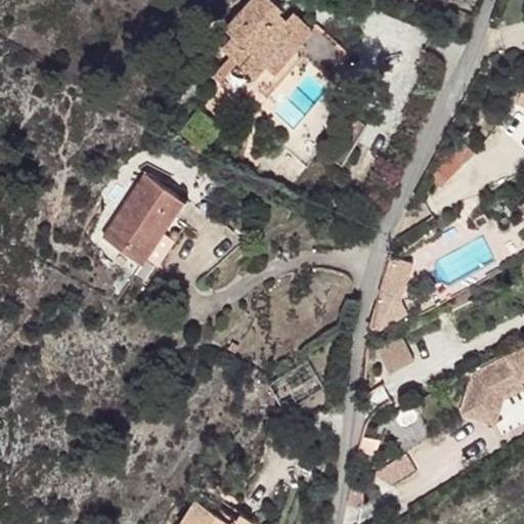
[(238,62),(256,80),(267,67),(300,31),(289,20),(278,11),(281,7),(273,0),(252,0),(226,30),(232,36),(221,48),(230,56),(238,62)]
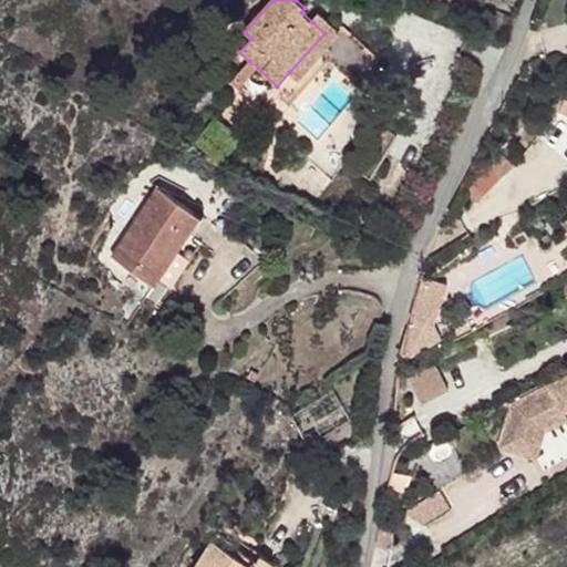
[(325,33),(289,72),(297,79),(320,52),(339,32),(319,14),(312,22),(325,33)]
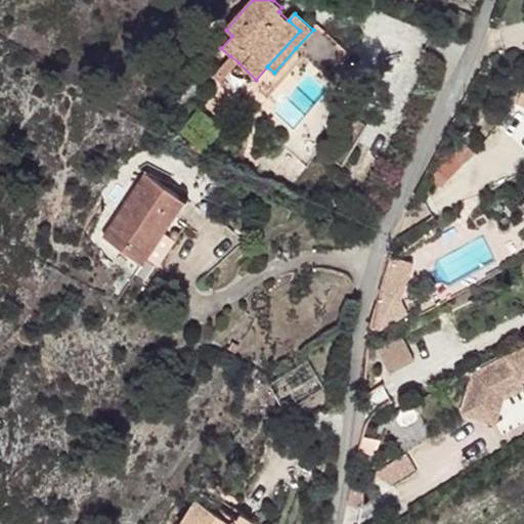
[(318,24),(313,30),(296,48),(325,75),(347,50),(318,24)]
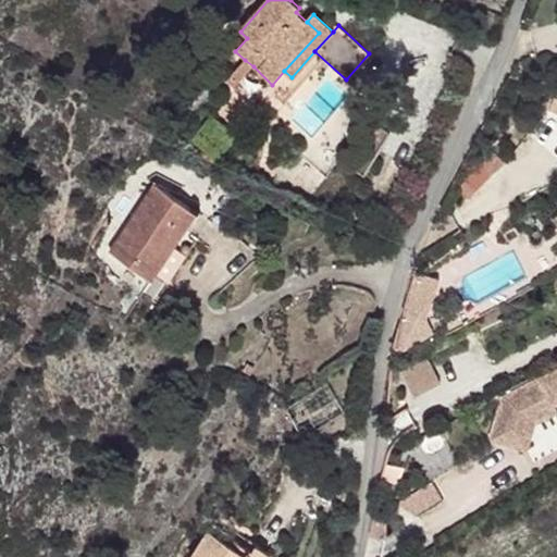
[(234,88),(254,66),(245,60),(226,81),(234,88)]
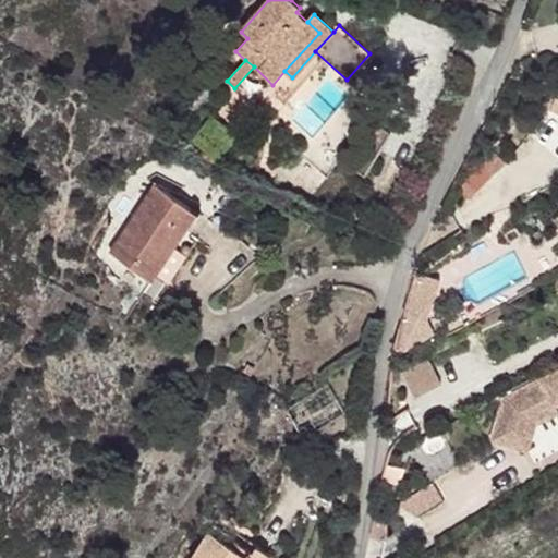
[(367,106),(355,96),(351,100),(361,113),(367,106)]
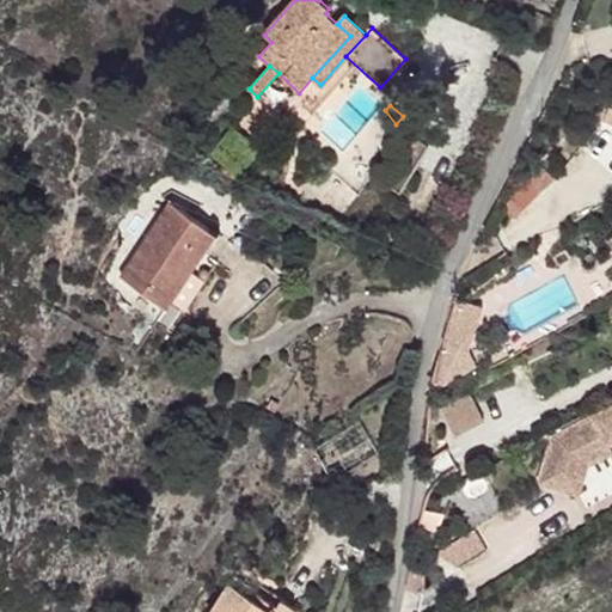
[(424,145),(393,127),(396,124),(385,110),(342,160),(335,154),(325,165),(334,172),(357,194),(369,175),(398,191),(424,145)]
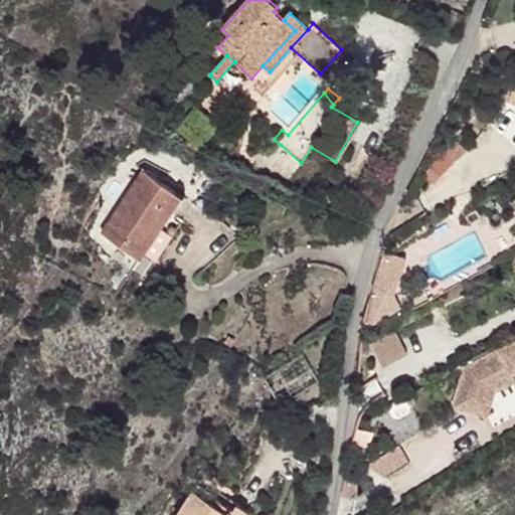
[(276,151),(281,145),(274,139),(269,145),(276,151)]
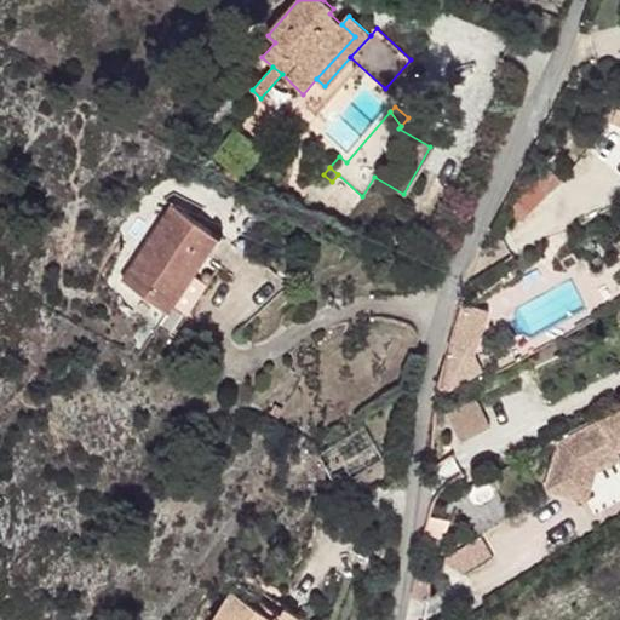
[(122,281),(168,311),(173,304),(188,314),(218,265),(205,257),(218,236),(172,206),(122,281)]
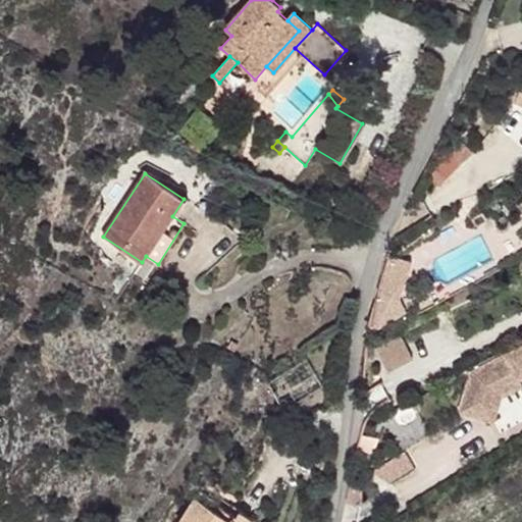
[(388,257),(378,291),(379,292),(373,310),(369,323),(373,328),(405,310),(399,297),(409,263),(388,257)]
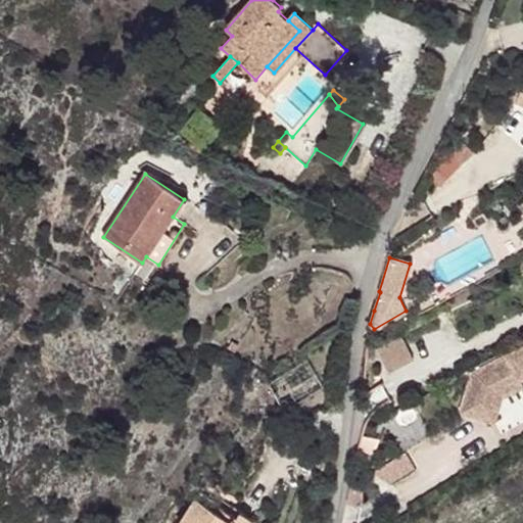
[(377,348),(388,372),(414,359),(401,336),(377,348)]
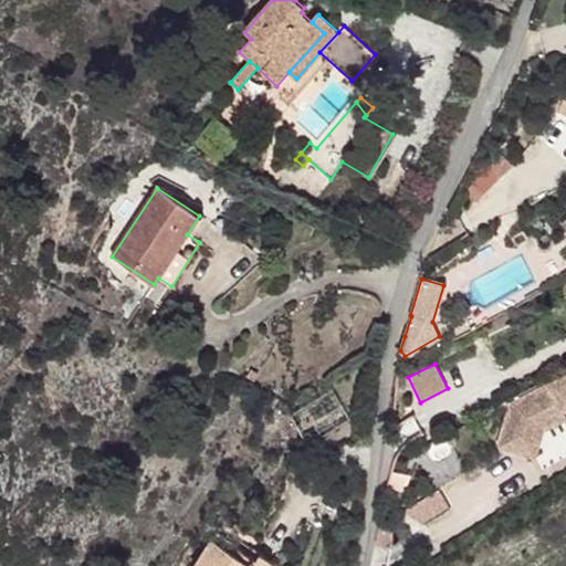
[(565,375),(512,404),(509,415),(515,416),(506,447),(535,456),(543,429),(565,418),(565,411),(565,375)]
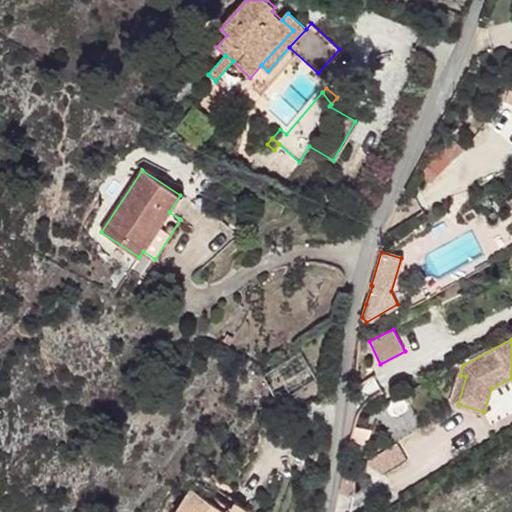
[(452,403),(458,404),(466,376),(460,375),(452,403)]
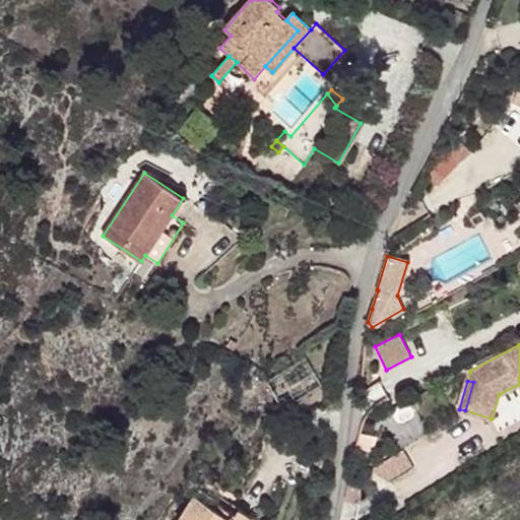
[(348,477),(344,500),(356,502),(360,482),(358,478),(348,477)]
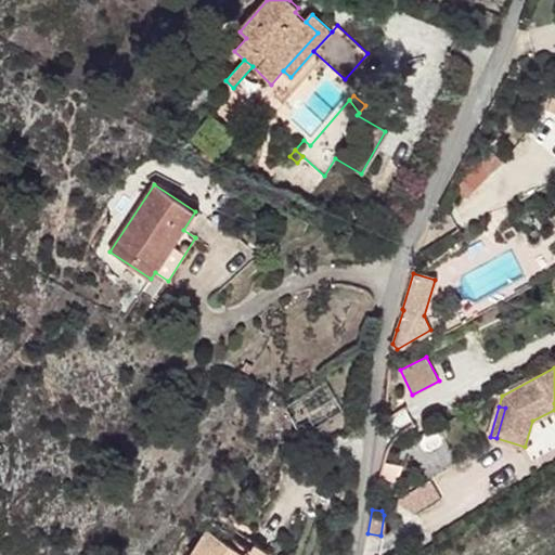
[(209,521),(207,526),(223,537),(227,532),(209,521)]
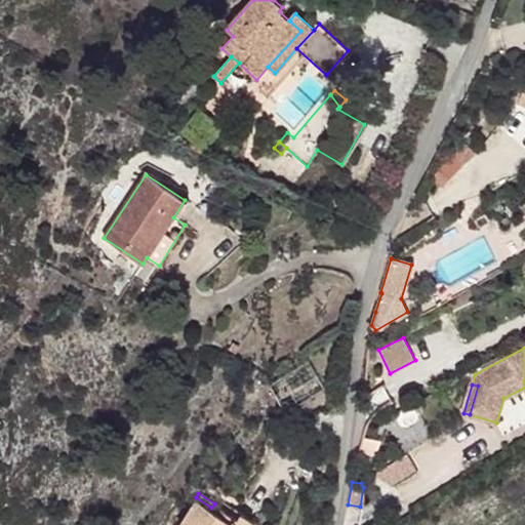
[(233,524),(238,518),(214,503),(211,508),(196,497),(177,524),(233,524)]
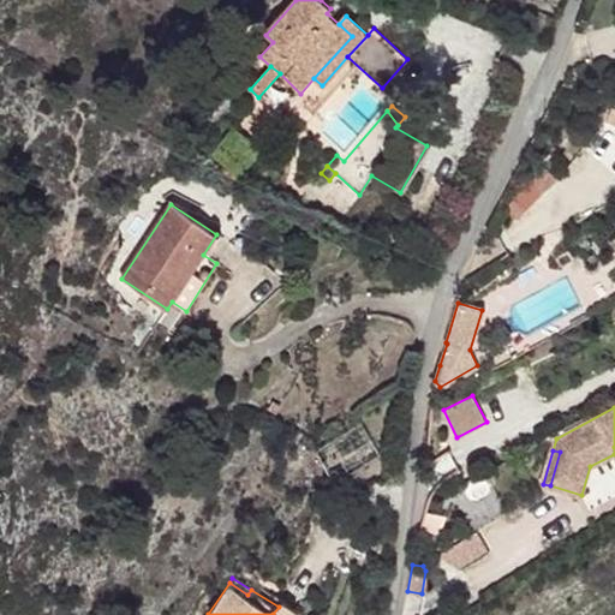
[(291,614),(294,609),(282,602),(279,607),(273,614),(291,614)]
